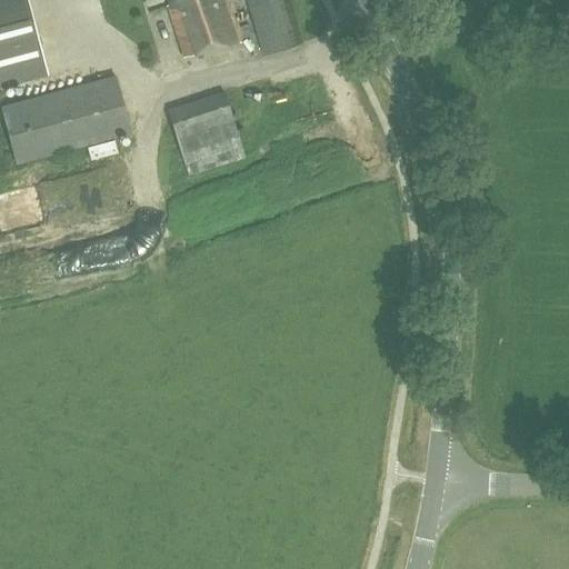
[(240,42),(226,0),(173,0),(175,3),(167,6),(183,58),(240,42)]
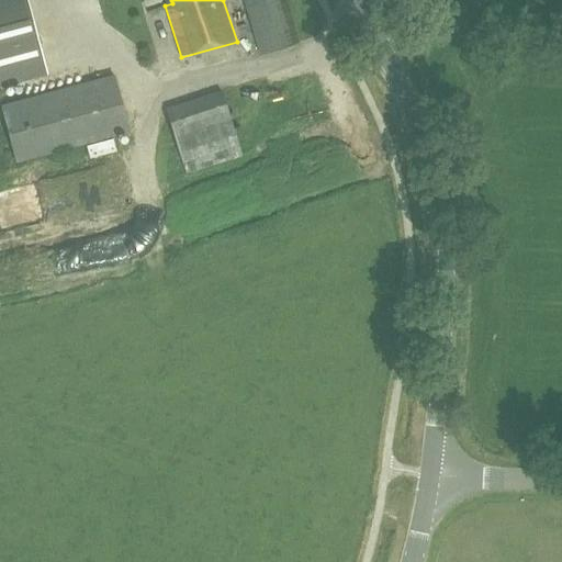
[(299,43),(284,0),(244,0),(260,54),(299,43)]
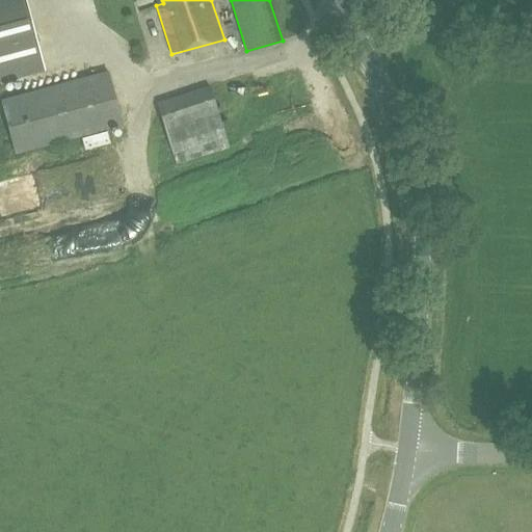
[(23,9),(0,16),(0,82),(40,73),(23,9)]
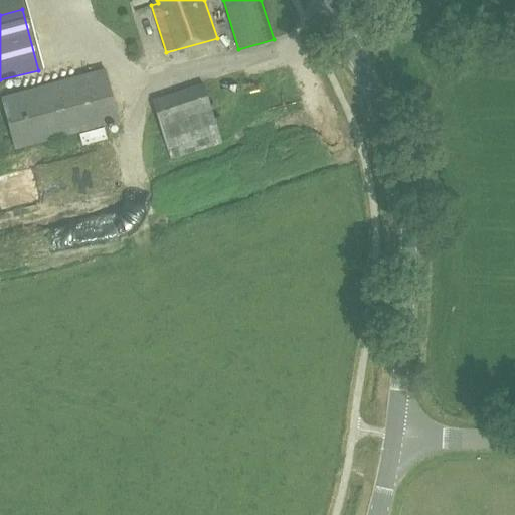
[(118,120),(105,69),(1,97),(15,148),(118,120)]
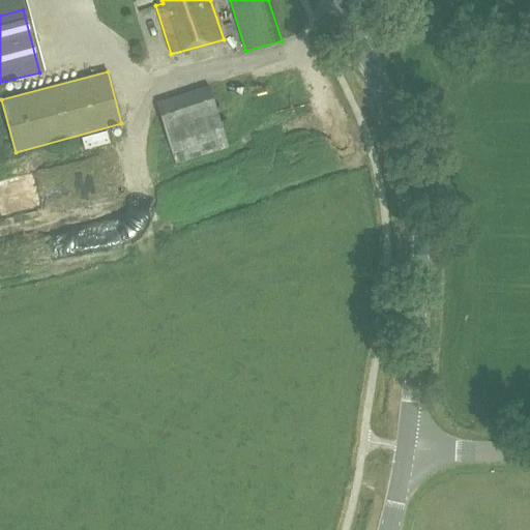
[(157,102),(175,164),(230,147),(209,86),(157,102)]
